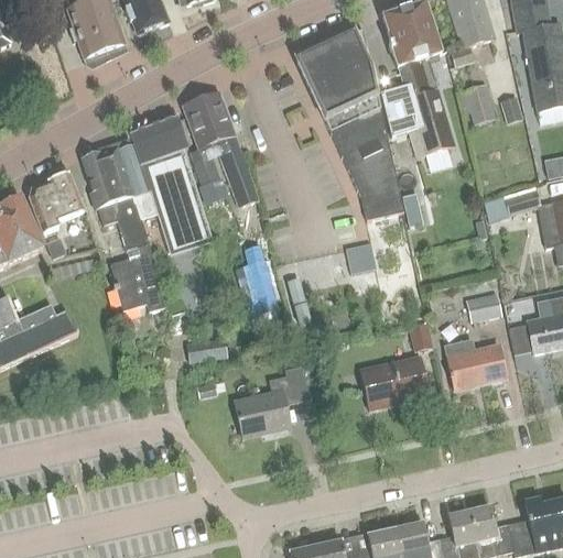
[(3,7),(19,0),(0,0),(0,46),(0,47),(1,48),(11,45),(2,24),(9,22),(3,7)]
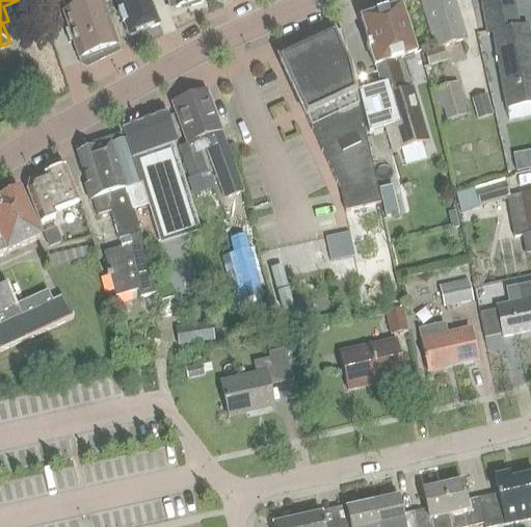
[(62,0),(65,8),(62,8),(68,26),(64,27),(69,40),(72,38),(79,57),(118,45),(103,0),(62,0)]
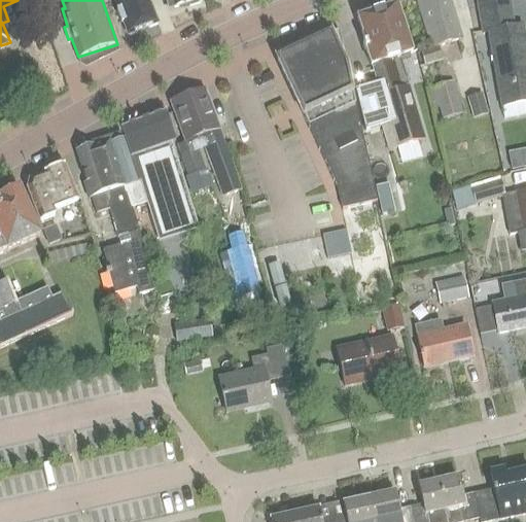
[(129,33),(158,22),(148,0),(115,0),(118,7),(117,8),(121,19),(124,19),(129,33)]
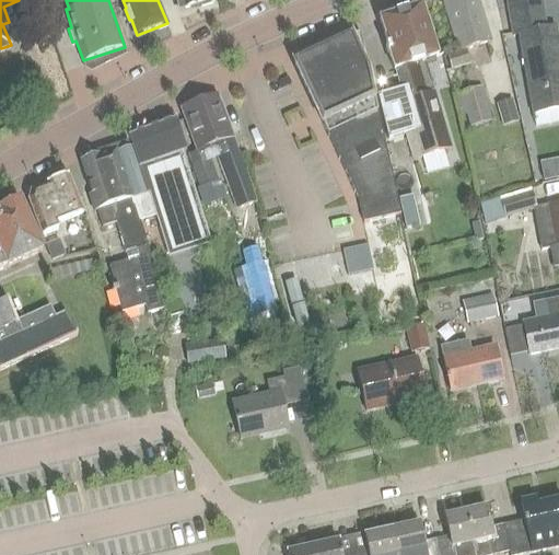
[(466,44),(488,37),(477,0),(443,0),(457,48),(447,50),(452,65),(470,59),(466,44)]
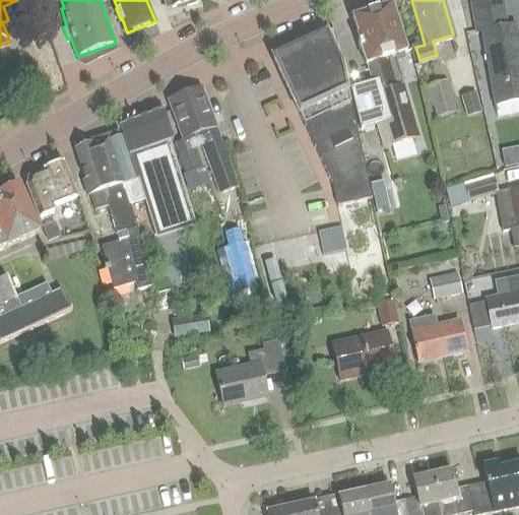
[(494,102),(518,97),(518,36),(516,20),(508,21),(504,0),(469,0),(475,30),(481,29),(494,102)]
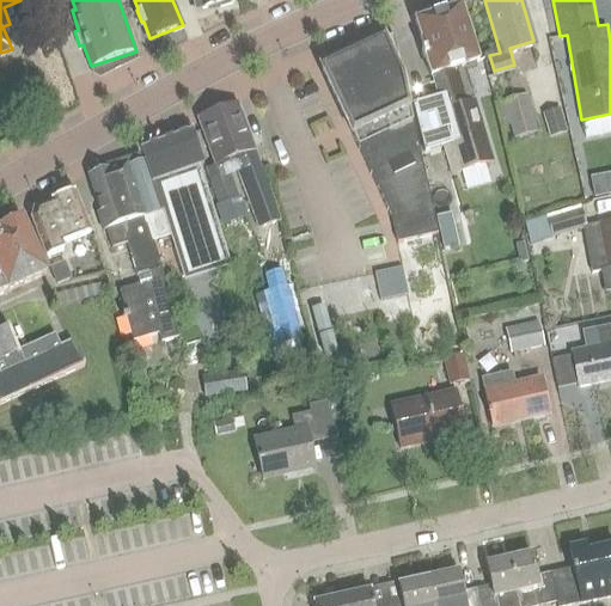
[(493,157),(465,69),(478,66),(475,56),(477,55),(460,1),(415,16),(425,46),(422,47),(425,53),(426,53),(432,74),(433,73),(440,95),(453,141),(444,145),(452,169),(493,157)]
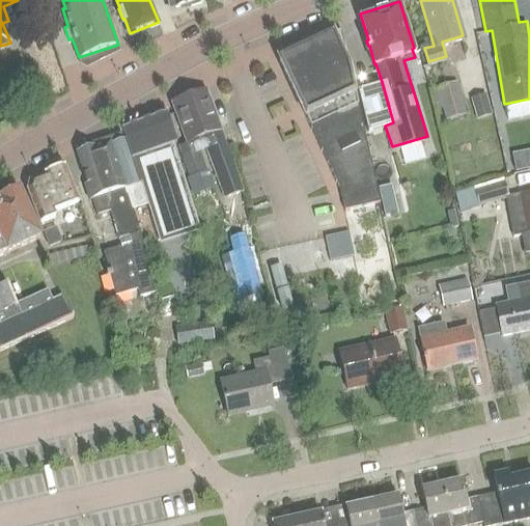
[(333,28),(278,54),(340,187),(344,208),(380,199),(364,131),(342,28),(333,29),(333,28)]
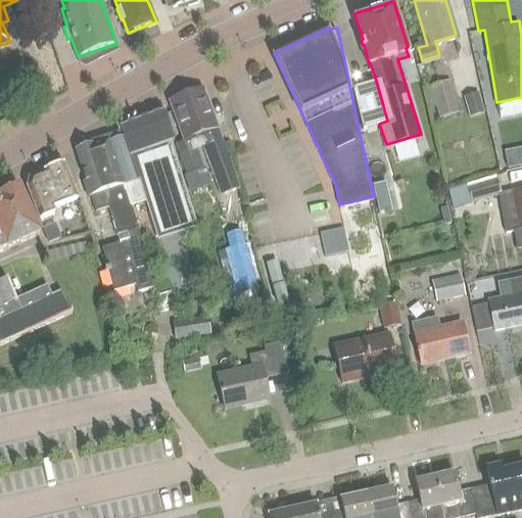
[(460,108),(451,77),(426,84),(431,104),(435,103),(439,114),(460,108)]
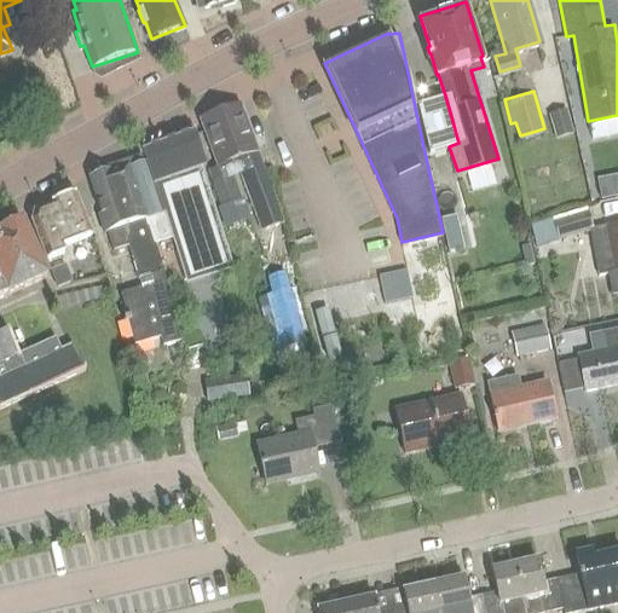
[(458,143),(445,96),(419,103),(429,151),(458,143)]
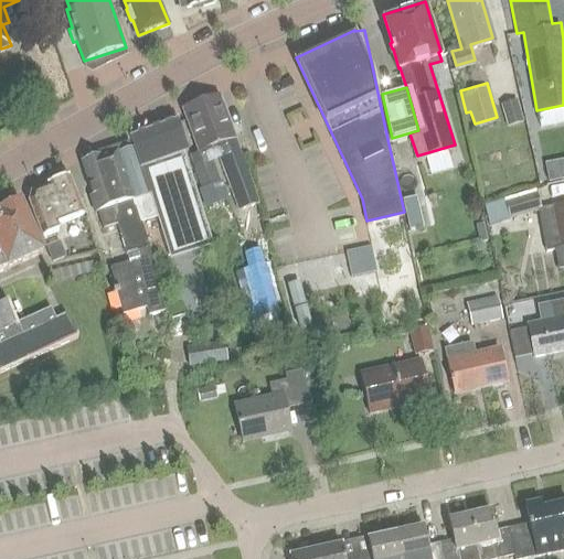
[(183,105),(200,148),(216,141),(242,205),(261,199),(220,92),(183,105)]
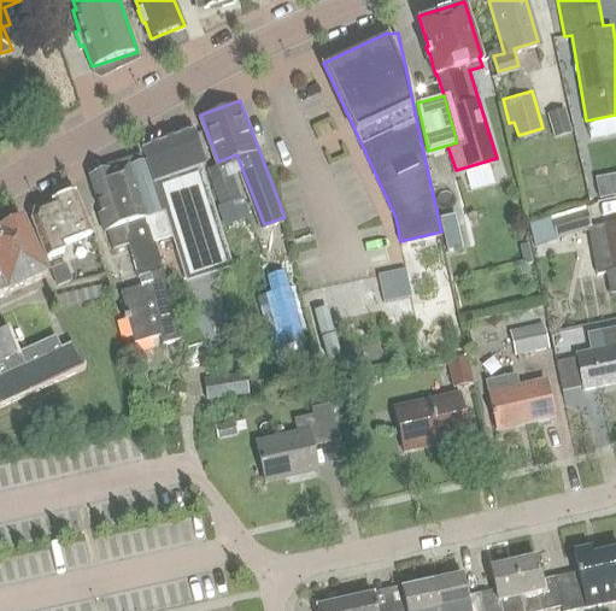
[(547,110),(553,134),(572,129),(565,105),(547,110)]
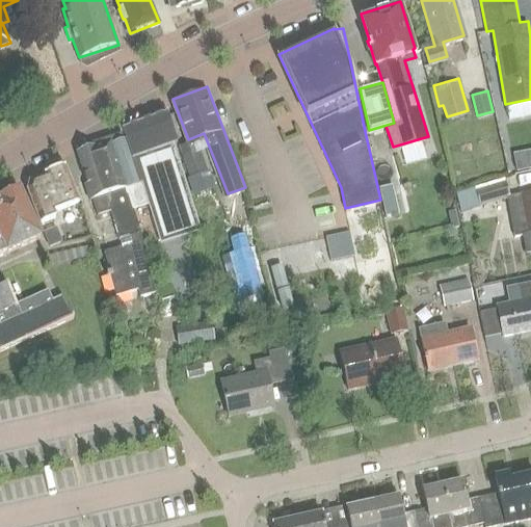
[(112,139),(110,133),(75,146),(76,150),(86,181),(84,182),(89,198),(93,196),(98,211),(111,207),(120,233),(129,231),(140,227),(133,205),(149,200),(161,240),(201,228),(171,133),(175,131),(167,107),(120,124),(123,135),(112,139)]
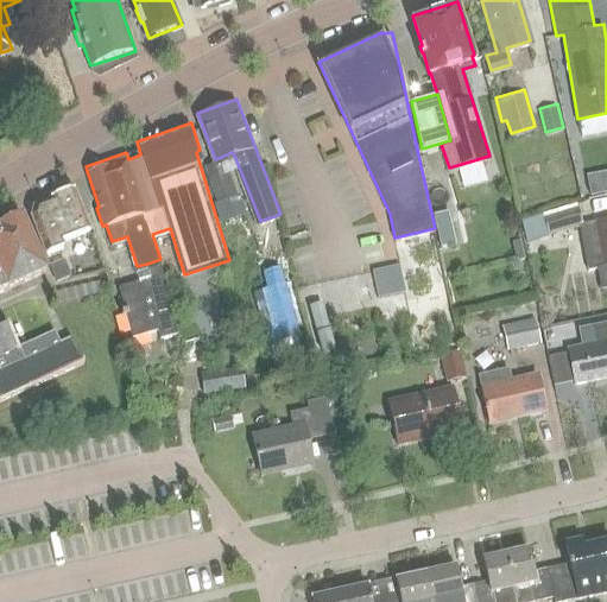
[(606,164),(588,168),(592,189),(606,185),(606,164)]
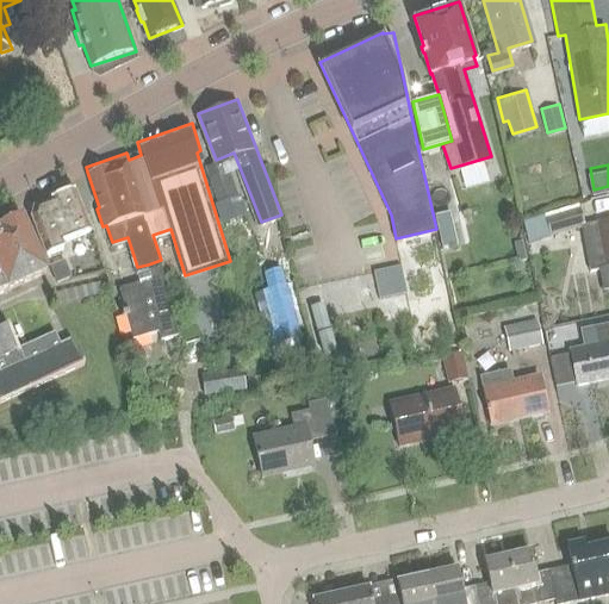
[(209,174),(218,199),(238,192),(229,167),(209,174)]
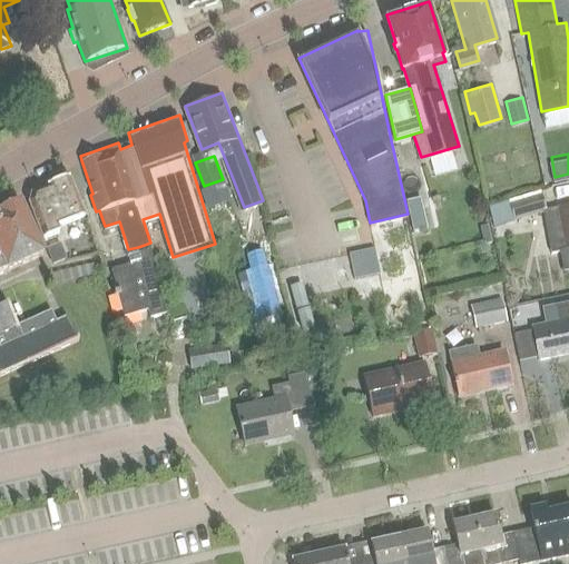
[(70,174),(62,168),(50,174),(47,185),(32,189),(30,200),(43,234),(59,228),(57,224),(85,213),(70,174)]
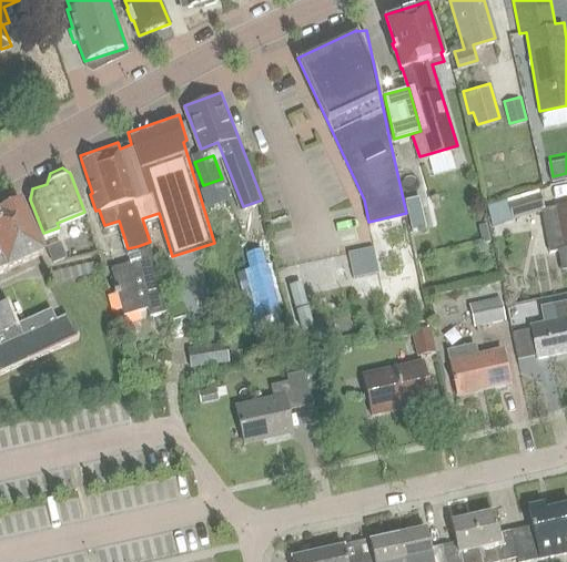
[(507,217),(540,207),(536,192),(503,202),(507,217)]
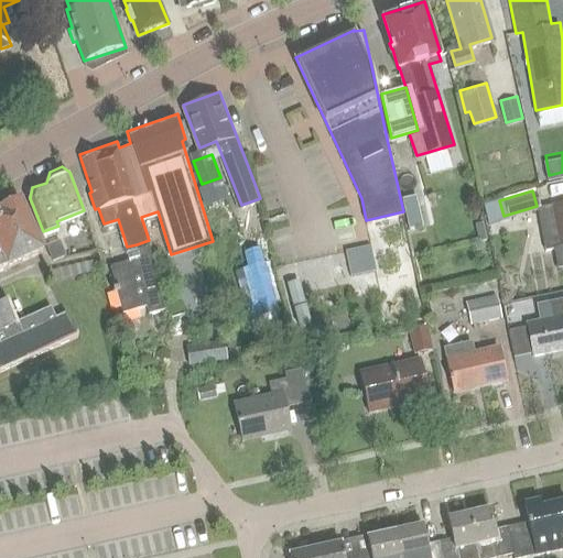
[(417,193),(402,196),(409,227),(423,223),(417,193)]
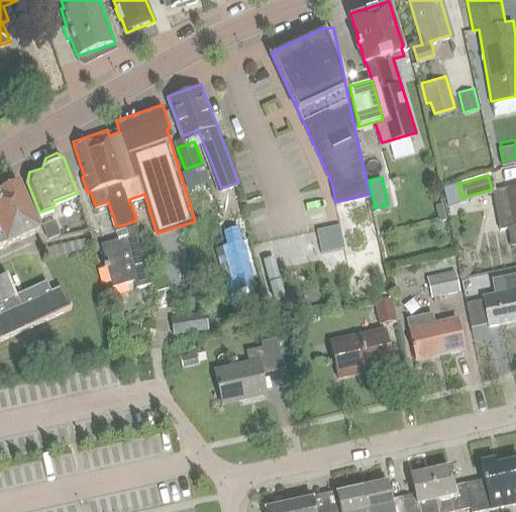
[(0,336),(72,303),(62,283),(50,288),(46,279),(17,292),(7,271),(0,274),(0,244),(39,226),(18,182),(0,190),(0,336)]
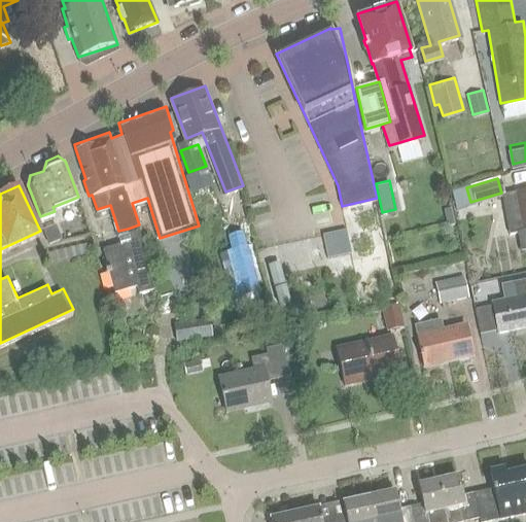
[(522,246),(525,245),(525,186),(516,189),(523,230),(519,231),(522,246)]
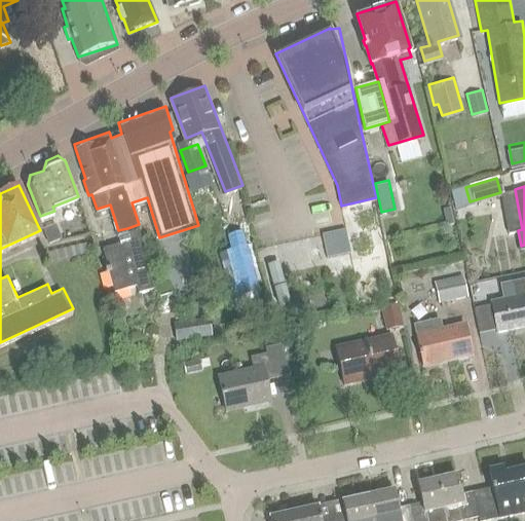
[(127,228),(118,230),(121,239),(104,246),(115,288),(137,282),(139,290),(155,285),(139,224),(127,228)]
